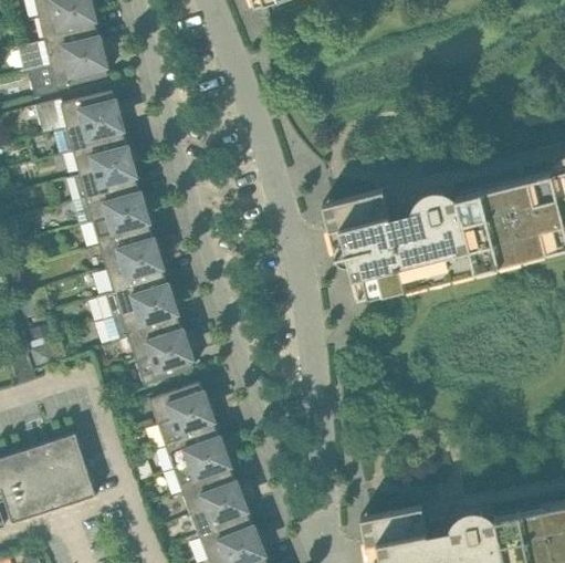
[(34,0),(40,19),(93,6),(91,0),(34,0)]
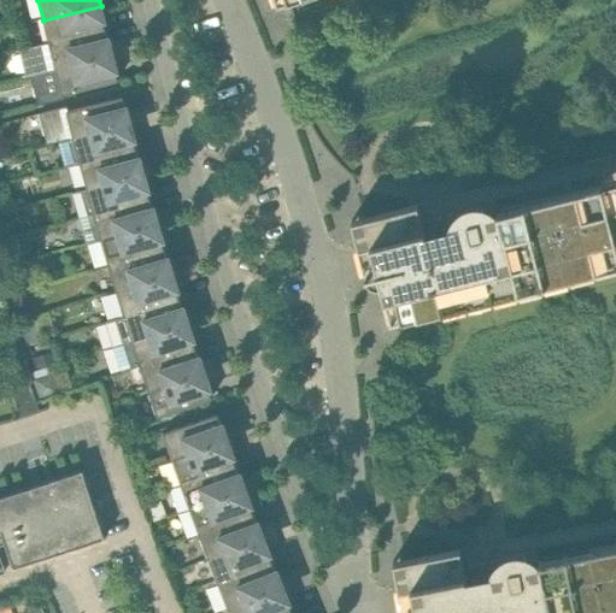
[(50,46),(105,33),(103,19),(105,18),(101,6),(44,21),(50,46)]
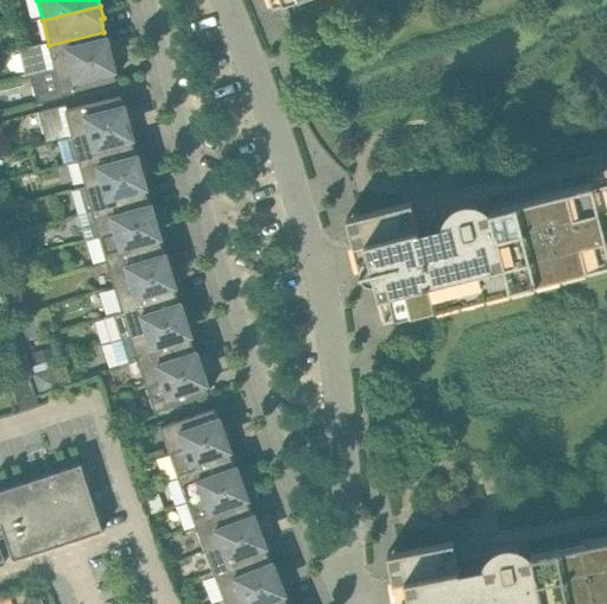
[(49,45),(20,52),(26,77),(30,77),(38,75),(55,70),(113,56),(109,44),(107,44),(103,32),(49,45)]
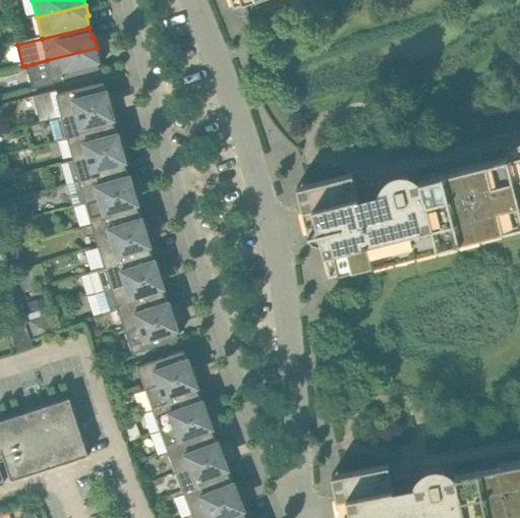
[(47,60),(33,64),(38,84),(45,82),(47,89),(55,87),(54,82),(100,70),(97,59),(99,58),(97,48),(47,60)]
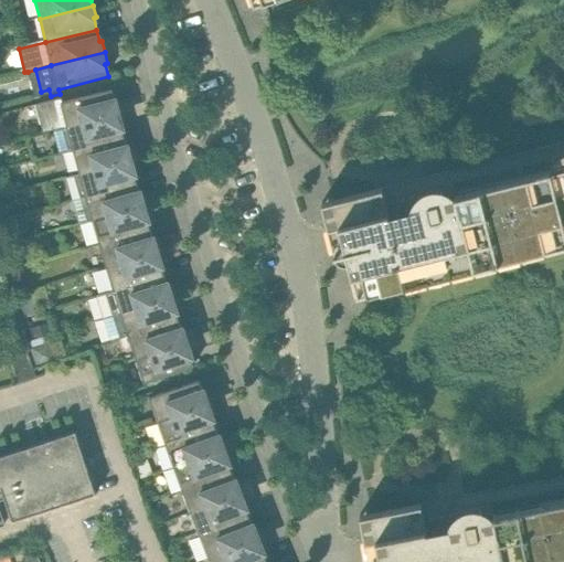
[(63,105),(62,101),(36,107),(44,135),(54,131),(54,133),(67,129),(120,115),(118,104),(116,105),(113,92),(63,105)]
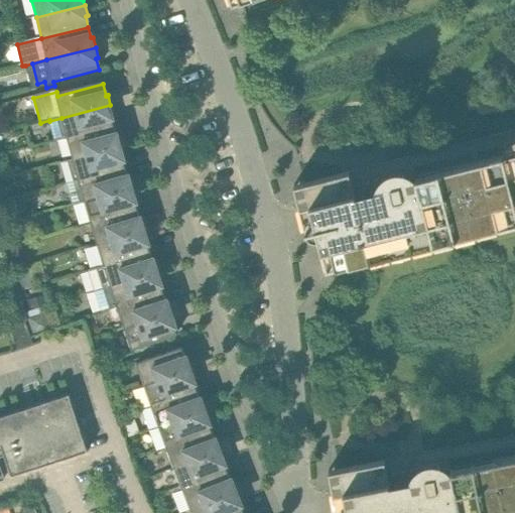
[(49,121),(55,142),(67,139),(114,127),(111,116),(113,116),(110,105),(61,118),(49,121)]
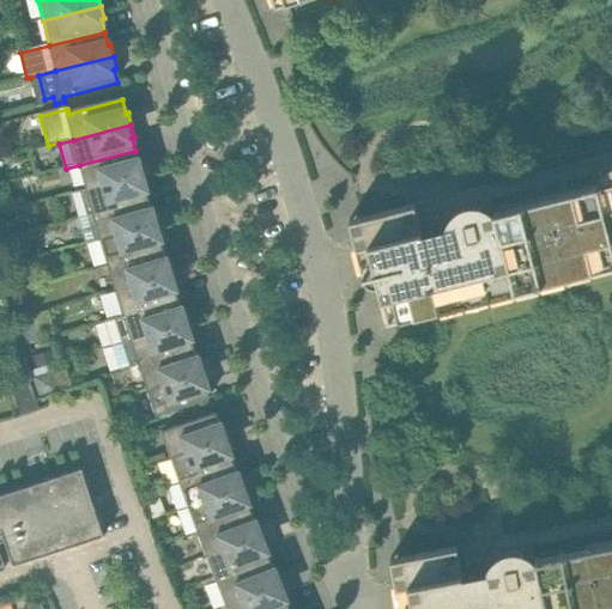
[(86,190),(144,175),(141,163),(139,164),(135,151),(79,165),(86,190)]
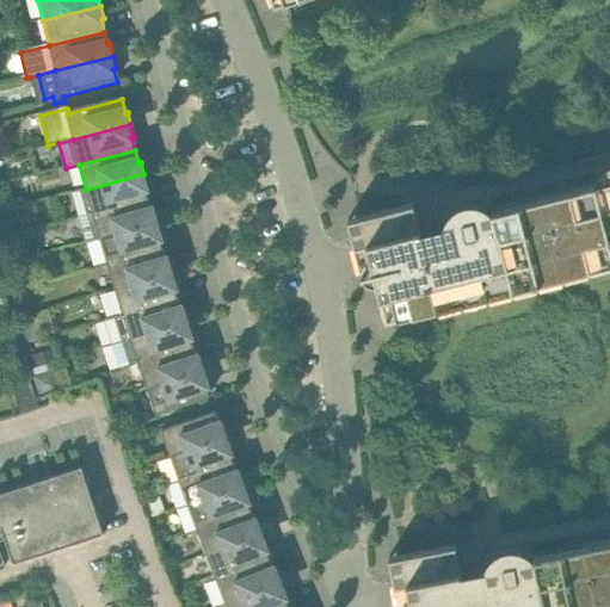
[(609,167),(605,169),(603,172),(604,173),(607,183),(593,186),(494,211),(481,215),(478,205),(479,204),(475,203),(472,203),(469,203),(464,203),(462,204),(458,205),(456,208),(453,210),(453,211),(456,222),(420,231),(413,205),(349,222),(362,276),(374,273),(387,322),(609,265),(609,167)]
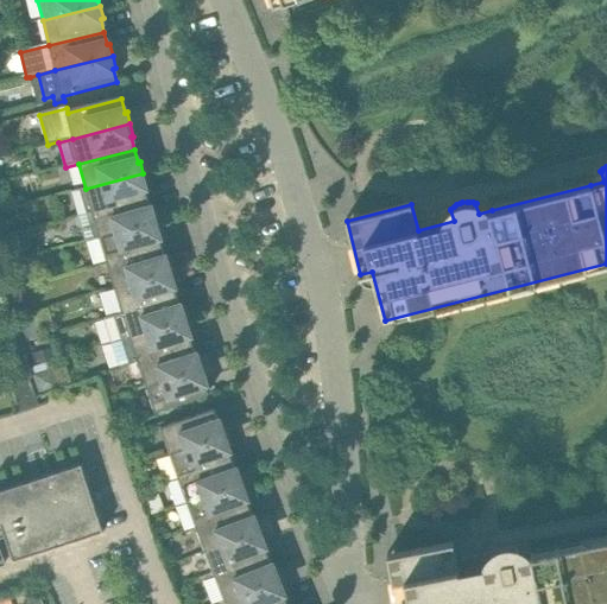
[(147,199),(144,186),(146,185),(143,173),(86,189),(73,192),(80,218),(147,199)]
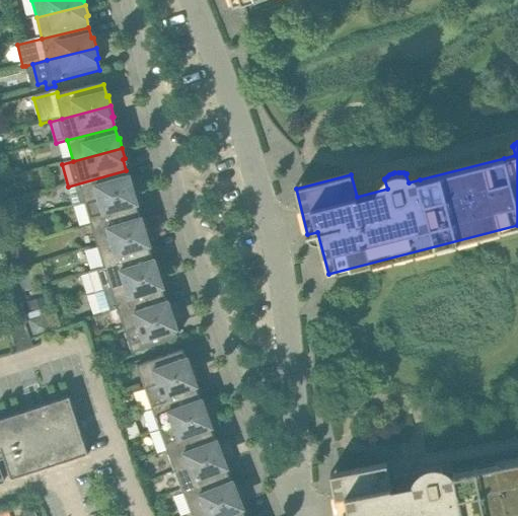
[(85,204),(134,191),(131,180),(129,180),(126,170),(68,187),(73,208),(85,204)]
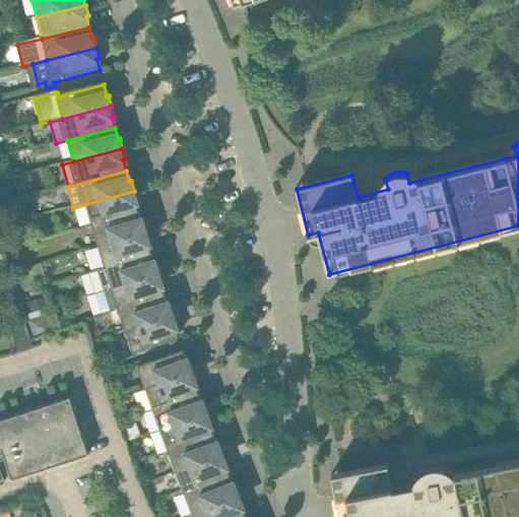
[(138,212),(135,201),(137,201),(134,191),(85,204),(91,227),(138,212)]
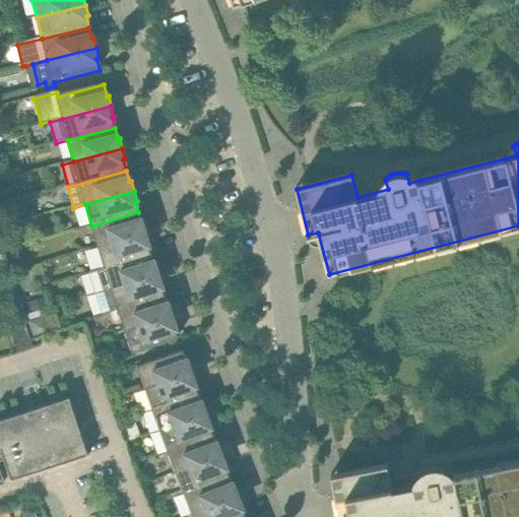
[(9,205),(8,203),(0,205),(0,221),(2,229),(15,225),(9,205)]
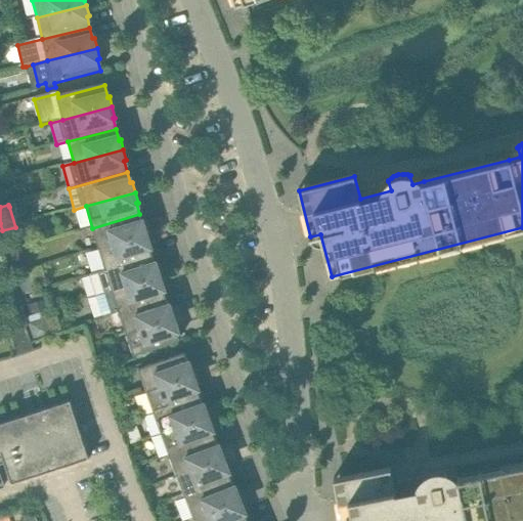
[(139,214),(92,228),(99,250),(148,234),(144,224),(143,225),(139,214)]
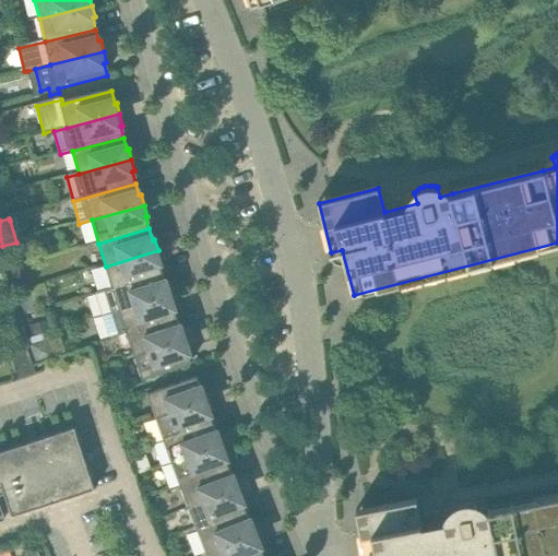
[(22,253),(18,241),(16,243),(2,246),(7,261),(8,261),(20,258),(22,253)]
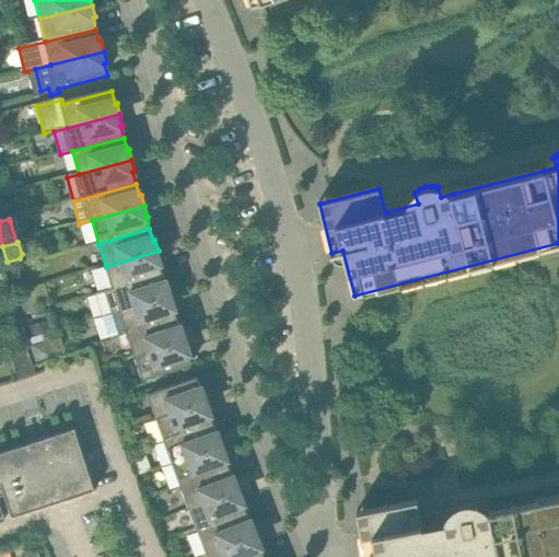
[(113,289),(163,274),(160,263),(162,262),(159,251),(106,267),(113,289)]
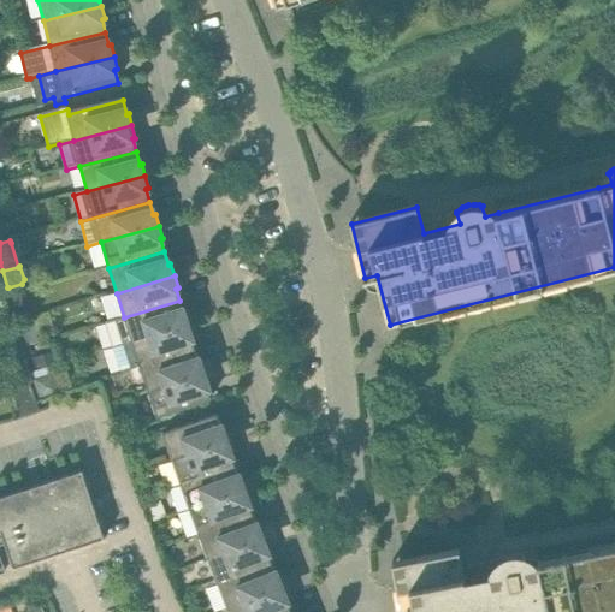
[(189,325),(185,313),(183,314),(179,301),(124,318),(106,324),(113,349),(189,325)]
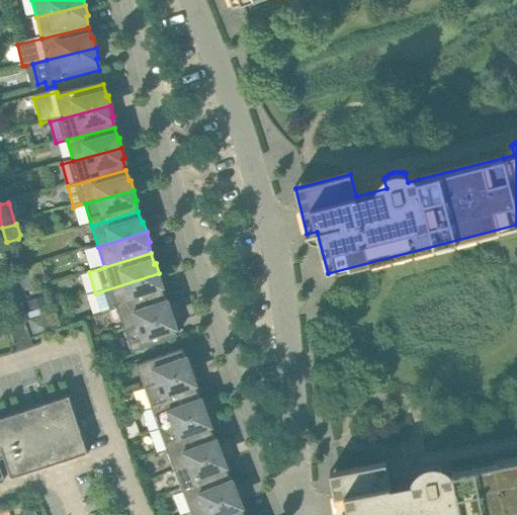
[(117,310),(118,310),(164,295),(161,284),(163,283),(159,273),(95,293),(102,315),(117,310)]
